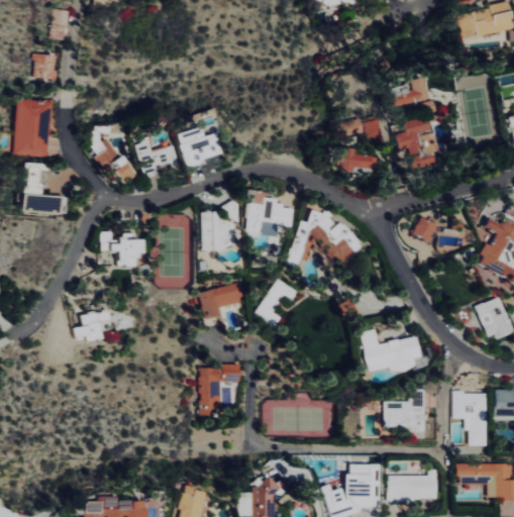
[(458,14),(476,10),(476,11),(490,8),(489,5),(509,0),(513,18),(513,27),(478,36),(477,31),(464,34),(458,14)]
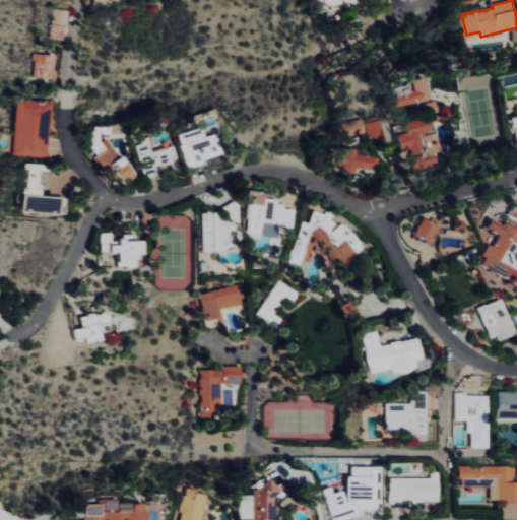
[(65,40),(52,40),(53,34),(52,33),(53,25),(55,23),(58,9),(71,11),(68,26),(69,27),(68,35),(66,35),(65,40)]
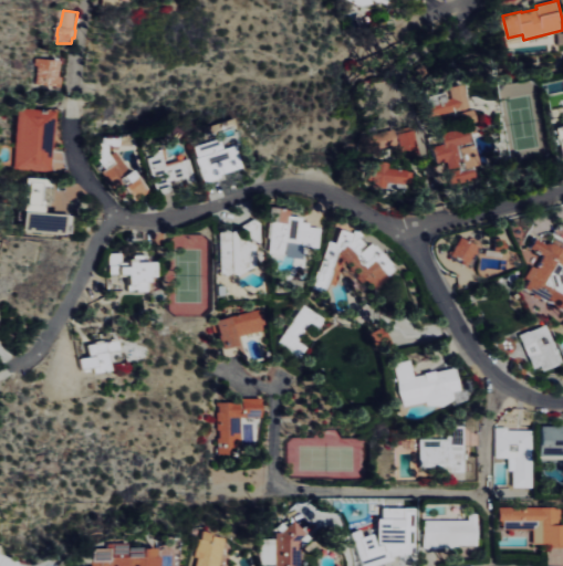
[(60,61),(58,76),(61,76),(60,86),(38,84),(40,65),(38,65),(39,58),(60,61)]
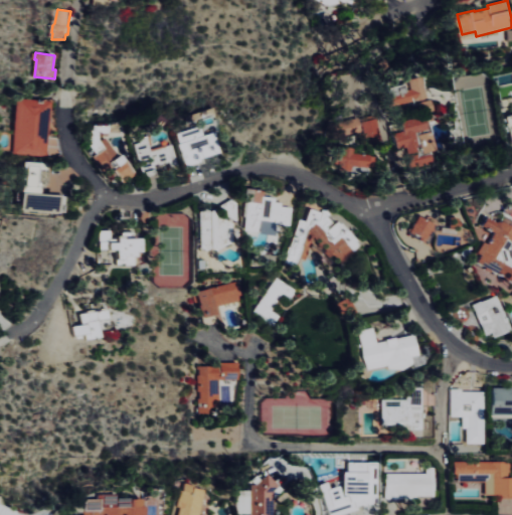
[(387,89),(407,83),(408,90),(412,89),(410,79),(423,76),(429,98),(433,97),(436,109),(432,110),(435,122),(431,123),(438,150),(431,152),(433,159),(410,165),(406,148),(397,151),(393,134),(403,132),(400,121),(422,116),(421,113),(424,112),(422,101),(417,102),(416,99),(392,105),(387,89)]
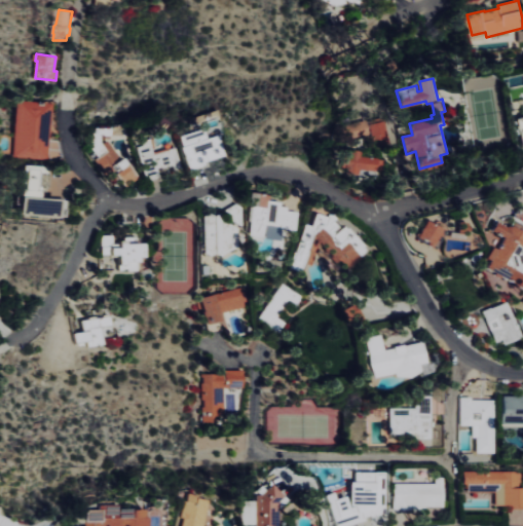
[(52,105),(50,160),(15,158),(17,103),(52,105)]
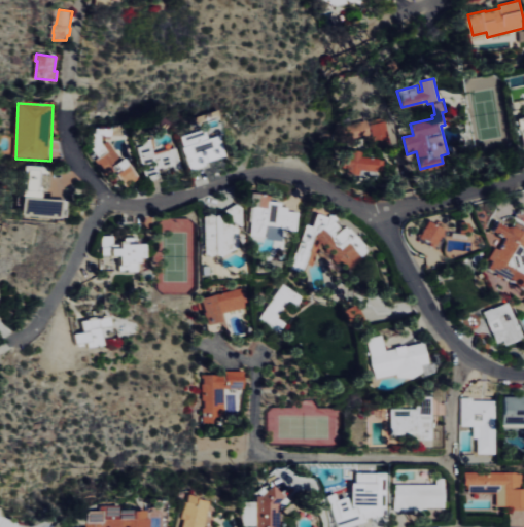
[(371,119),(374,135),(353,140),(350,125),(371,119)]
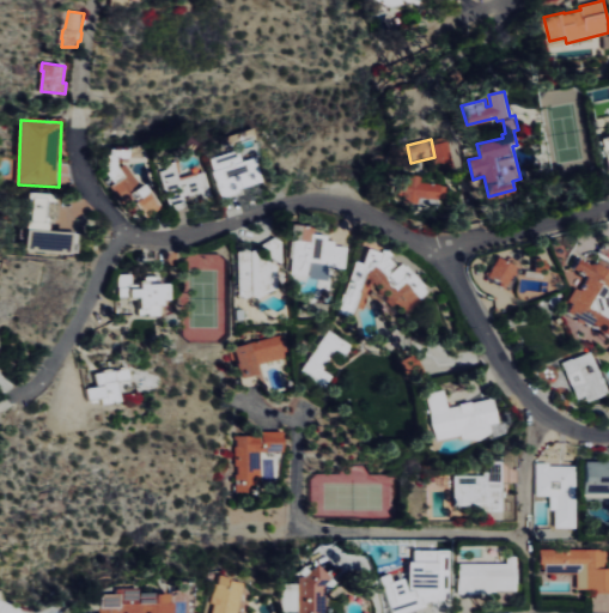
[(457,168),(440,173),(434,150),(454,146),(457,168)]
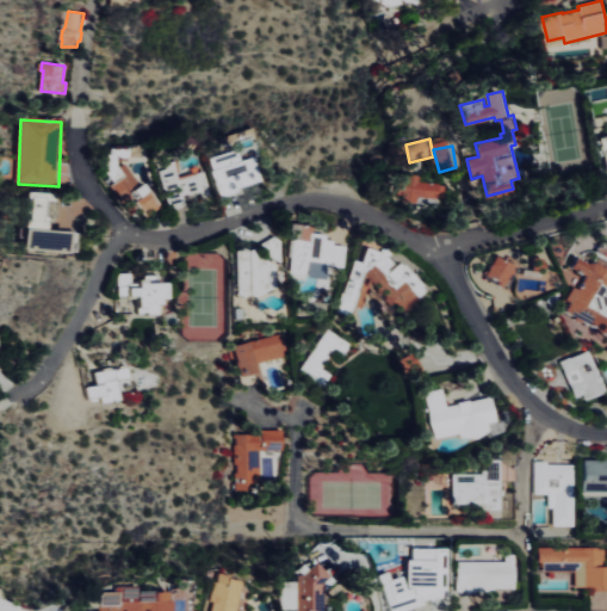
[(106,173),(106,148),(132,148),(132,158),(118,158),(118,166),(119,167),(125,164),(141,185),(146,181),(163,205),(146,217),(138,207),(129,214),(110,187),(115,184),(106,173)]
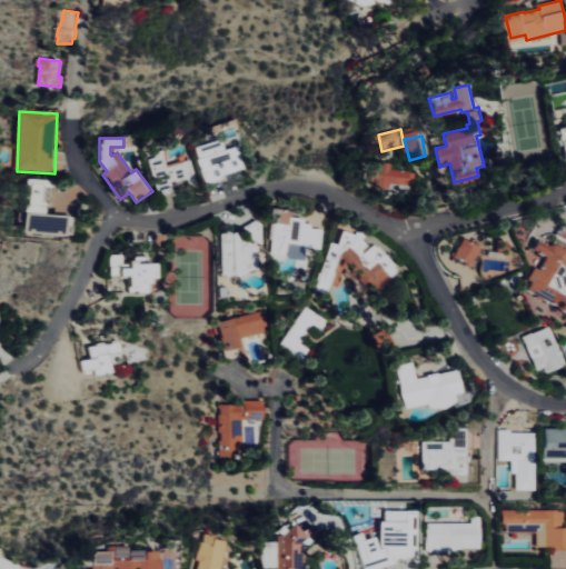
[(196,148),(219,139),(224,150),(235,146),(242,168),(208,181),(196,148)]
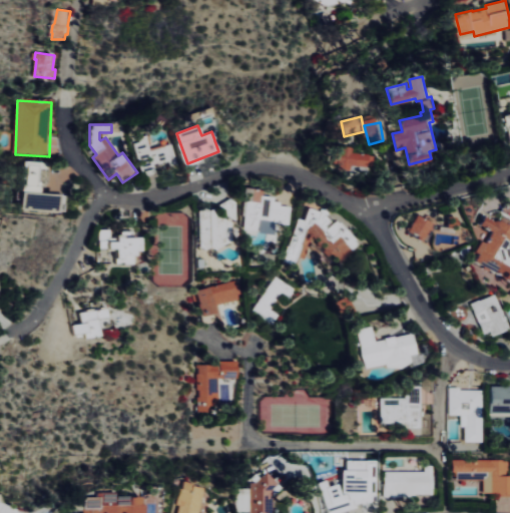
[(137,140),(147,137),(151,151),(171,144),(176,161),(153,168),(155,174),(142,179),(133,151),(140,149),(137,140)]
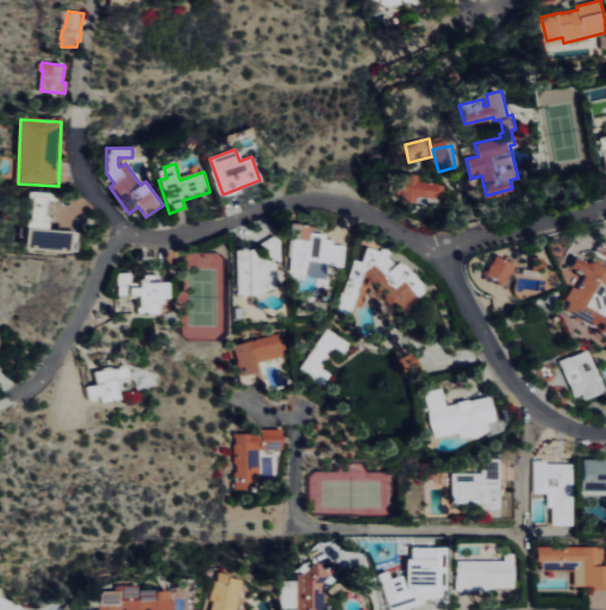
[(400,174),(449,180),(447,200),(424,199),(424,201),(406,199),(407,195),(398,194),(400,174)]
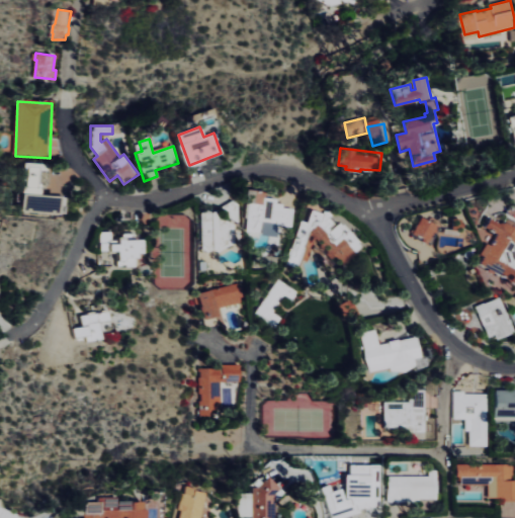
[(22,162),(45,164),(45,171),(38,170),(38,184),(39,184),(38,196),(65,197),(64,213),(57,212),(57,214),(20,211),(23,168),(22,168),(22,162)]
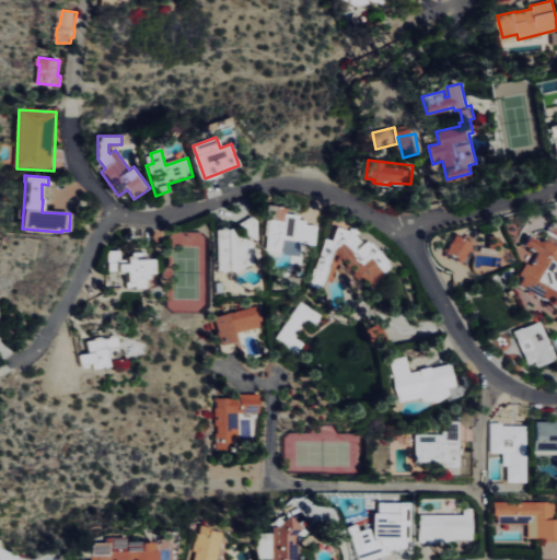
[(269,201),(288,203),(288,212),(318,216),(315,243),(300,242),(299,251),(283,248),(282,251),(266,249),(270,217),(268,216),(269,201)]
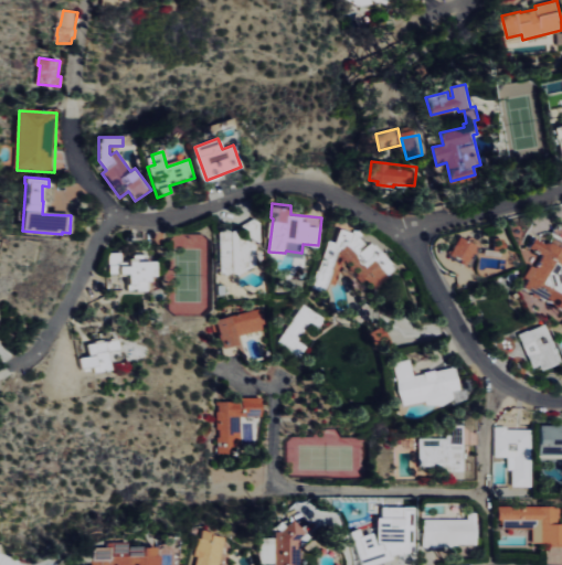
[(216,234),(244,234),(244,224),(257,224),(257,246),(253,246),(253,266),(240,273),(216,274),(216,234)]
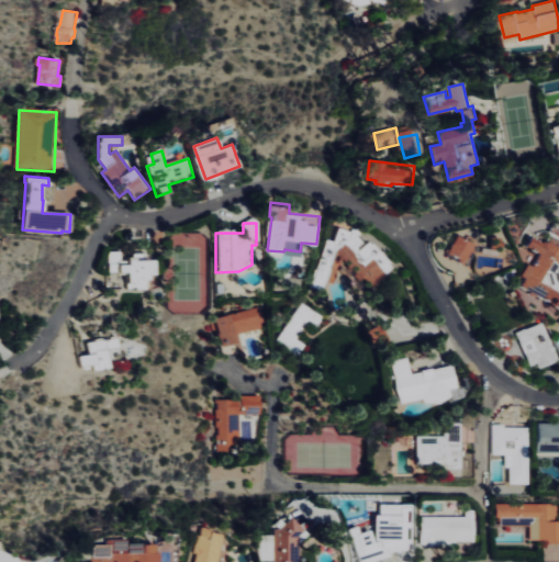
[(358,235),(365,243),(369,238),(371,242),(372,239),(391,261),(390,262),(393,266),(386,272),(387,273),(369,289),(342,257),(332,283),(326,281),(324,288),(314,283),(316,277),(312,276),(326,237),(333,239),(338,226),(350,231),(351,227),(360,231),(358,235)]
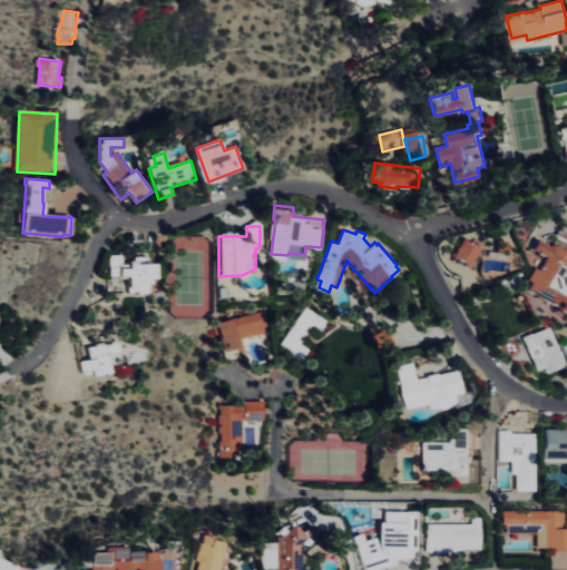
[(566,302),(556,296),(540,288),(531,283),(538,274),(547,258),(534,251),(540,238),(553,246),(556,242),(566,248),(566,261),(566,302)]
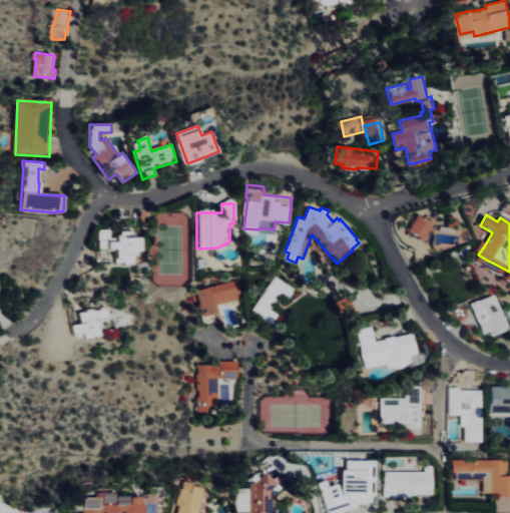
[(422,242),(418,239),(420,235),(413,231),(411,235),(407,232),(417,215),(436,227),(431,235),(428,233),(422,242)]
